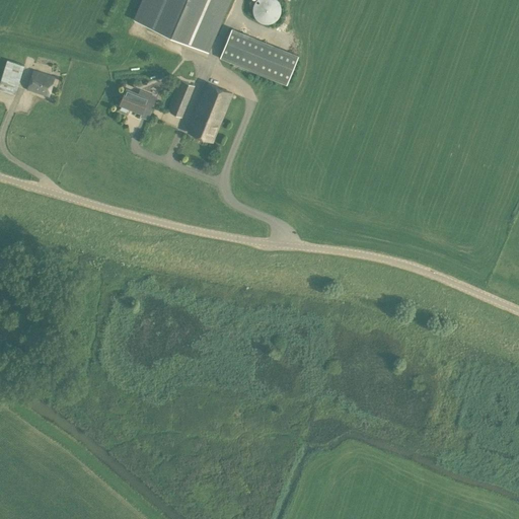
[(144,0),(136,20),(207,51),(228,0),(144,0)]
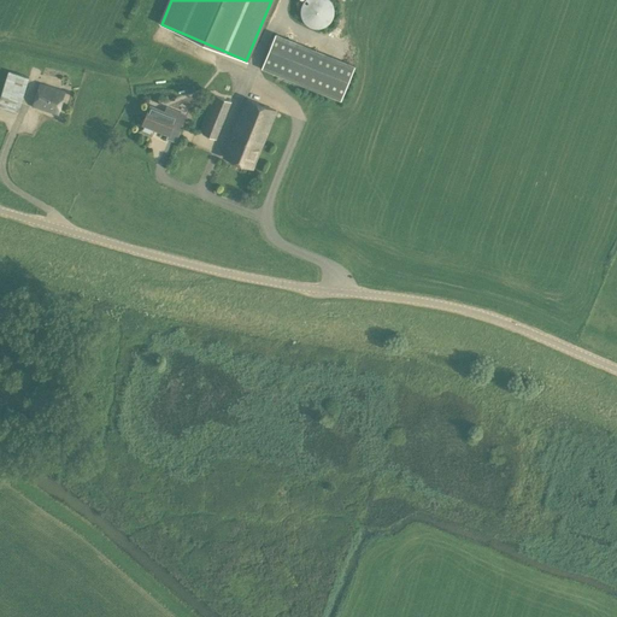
[(304,0),(303,24),(330,25),(331,0),(304,0)]
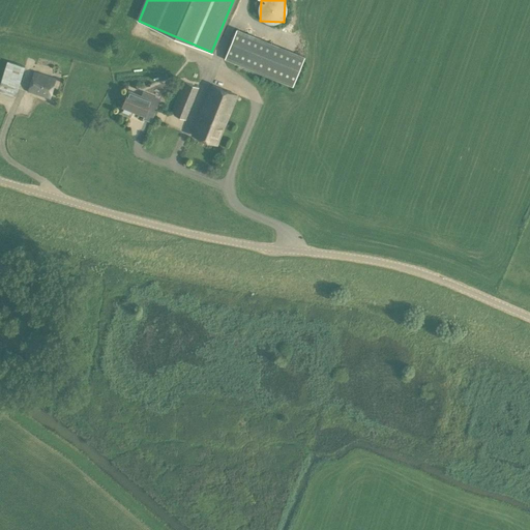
[(239,30),(227,61),(293,87),(305,57),(239,30)]
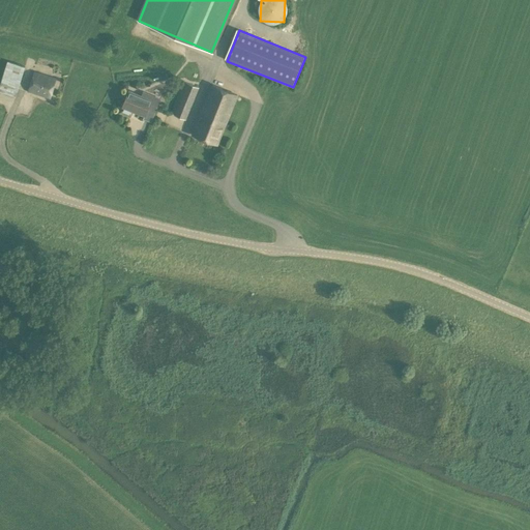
[(18,86),(24,66),(7,61),(1,81),(18,86)]
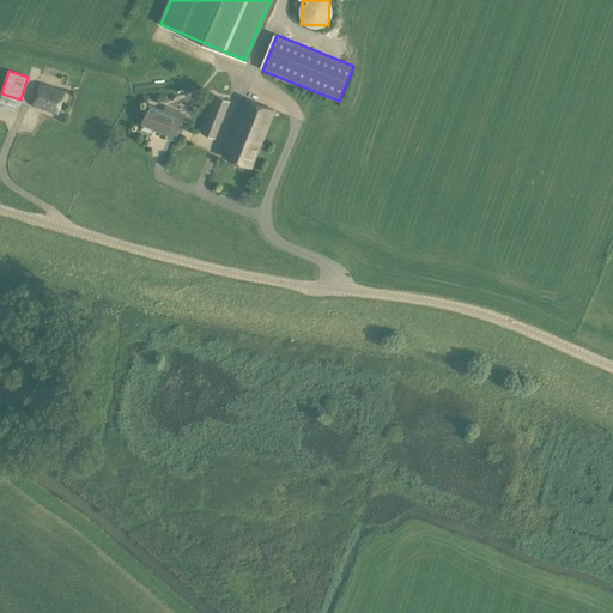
[(58,114),(65,92),(40,83),(32,105),(58,114)]
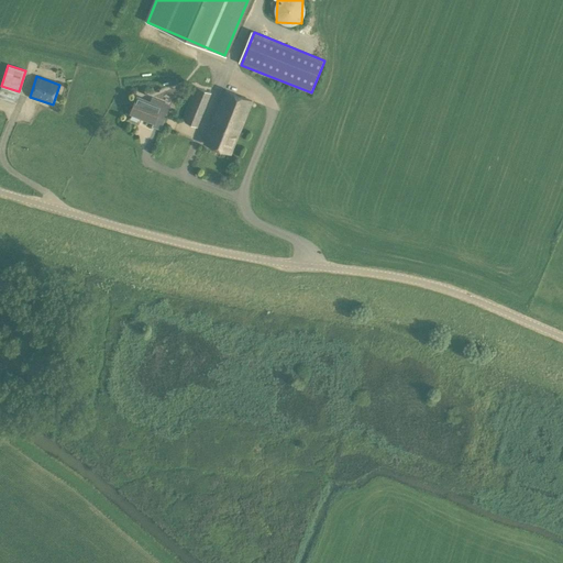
[(197,125),(210,92),(195,87),(181,120),(197,125)]
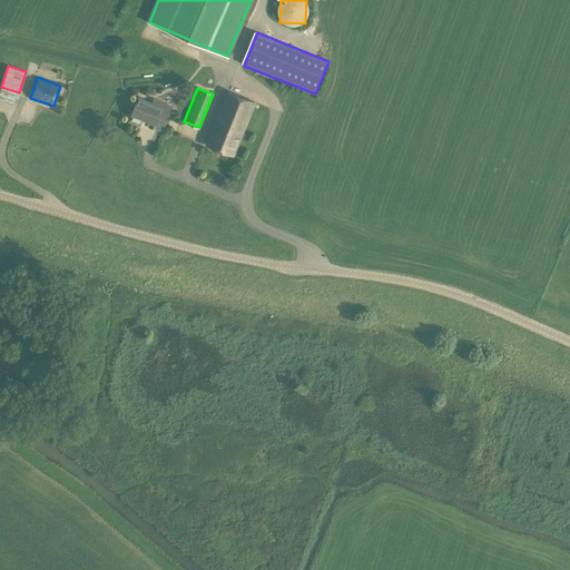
[(234,155),(255,101),(228,91),(207,145),(234,155)]
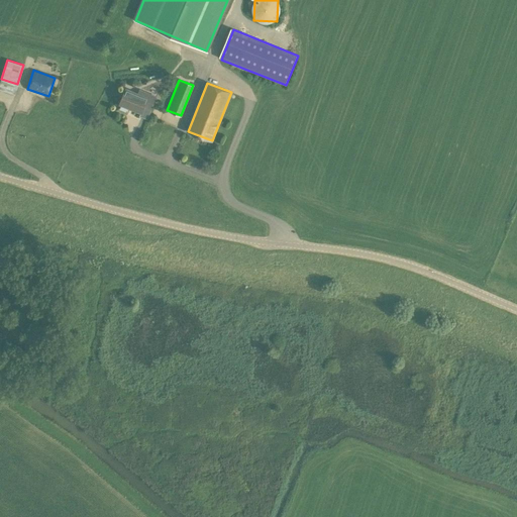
[(150,107),(156,96),(139,90),(138,94),(125,89),(120,103),(141,112),(144,105),(150,107)]
